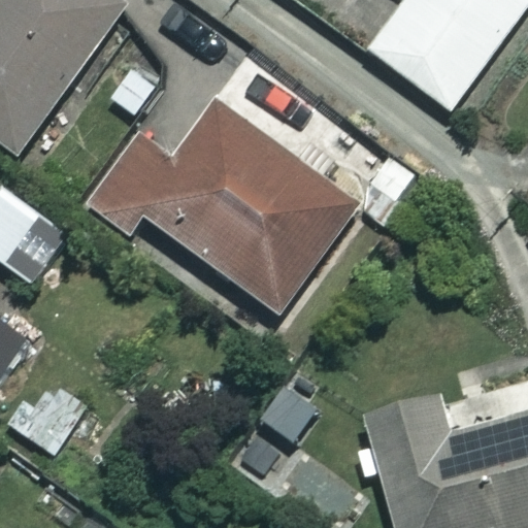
[(122,7),(110,0),(0,0),(0,141),(17,154),(122,7)]
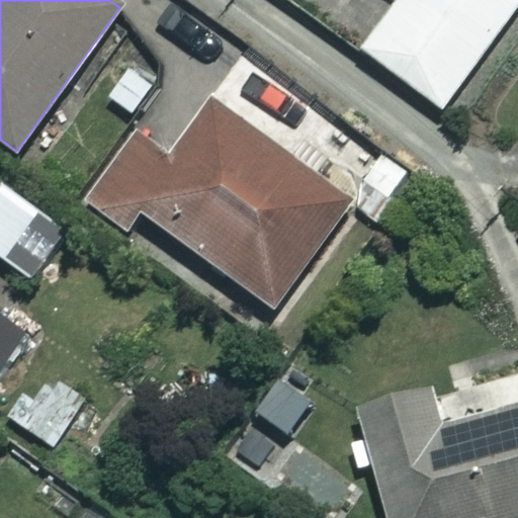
[(517,1),(517,0),(399,0),(362,54),(443,109),(517,1)]
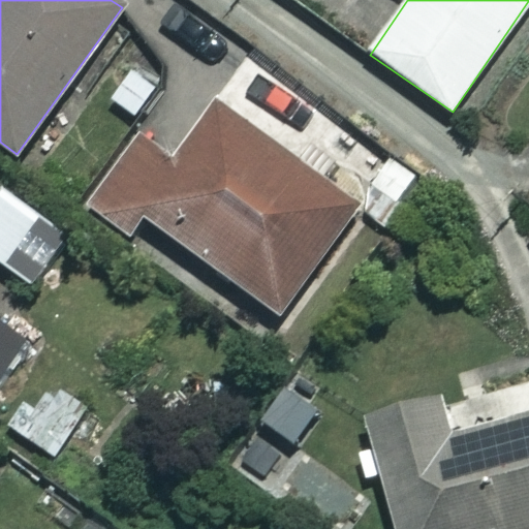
[(361,207),(215,107),(174,168),(138,145),(92,213),(129,238),(142,220),(285,318),(361,207)]
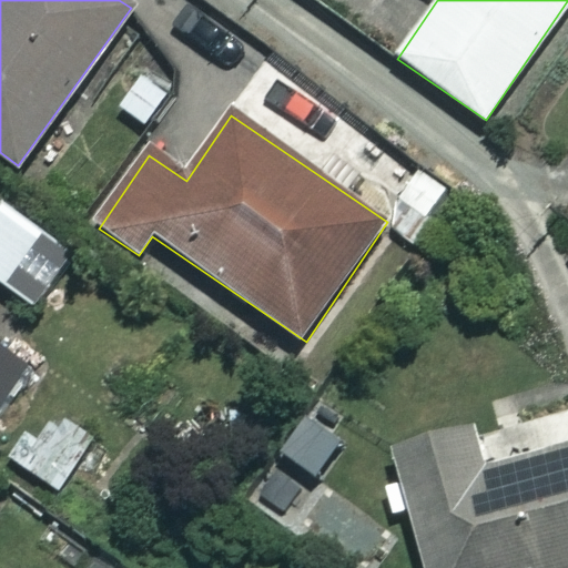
[(68,244),(0,201),(0,277),(33,300),(68,244)]
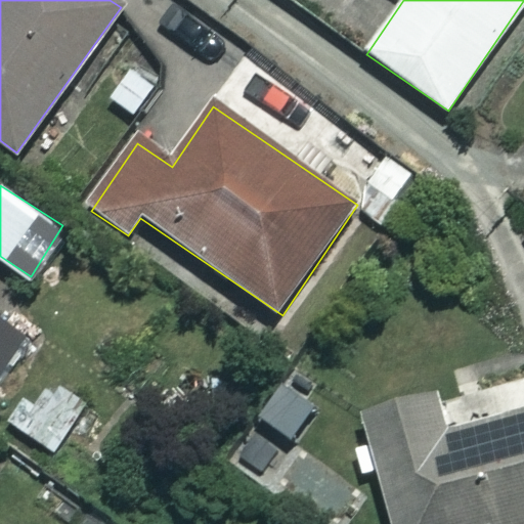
[(0,373),(28,337),(0,314),(0,373)]
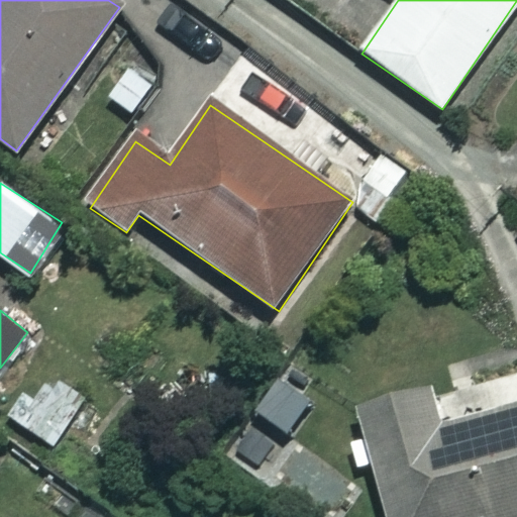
[(516,516),(516,365),(359,404),(386,516),(516,516)]
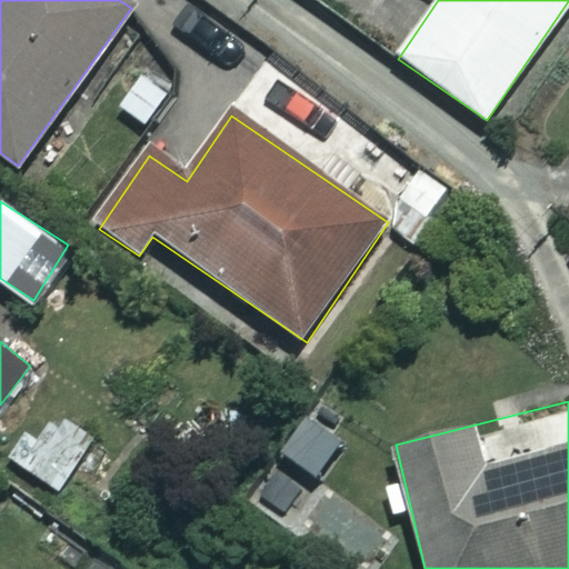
[(95,441),(56,412),(18,461),(57,491),(95,441)]
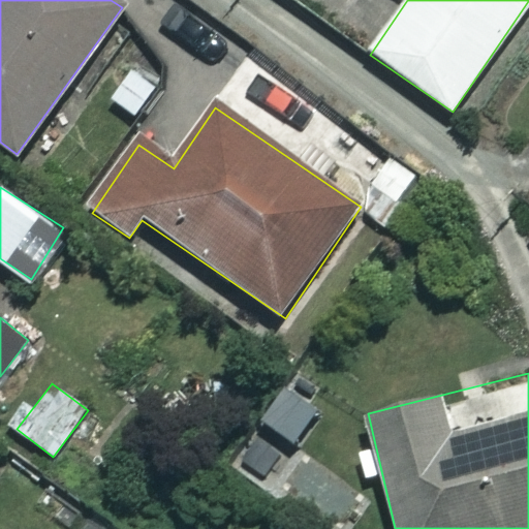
All buildings are outlined.
